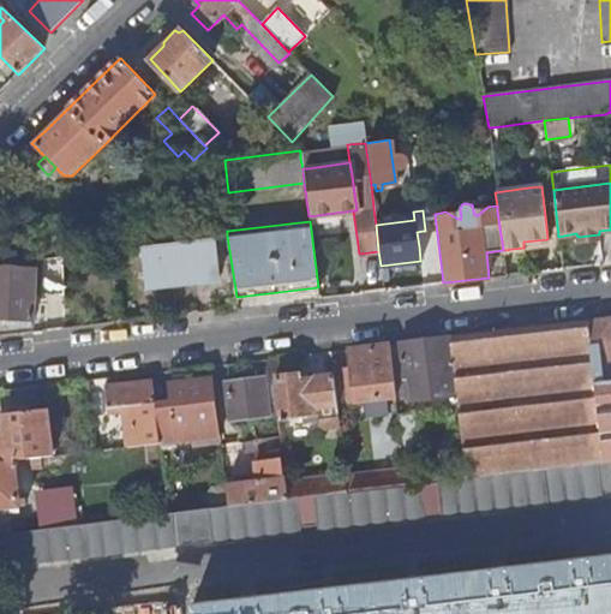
[(213,238),(139,246),(145,286),(161,285),(161,282),(217,276),(213,238)]
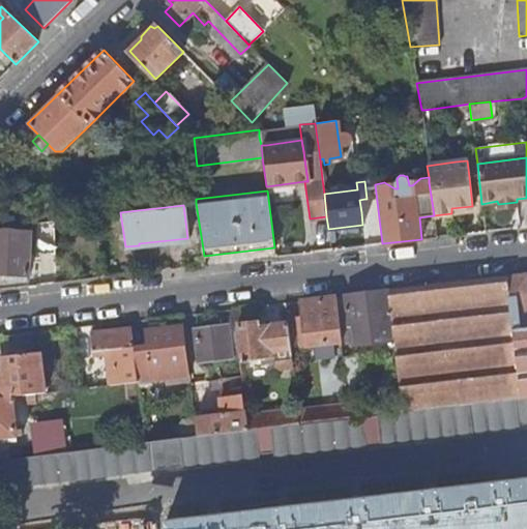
[(53,219),(0,226),(0,274),(5,274),(28,276),(29,254),(55,254),(53,219)]
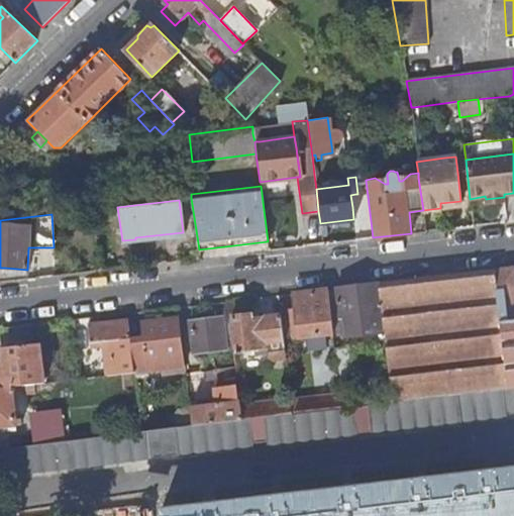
[(513,318),(498,320),(498,315),(513,313),(513,272),(513,266),(376,282),(382,330),(391,401),(513,386),(513,318)]
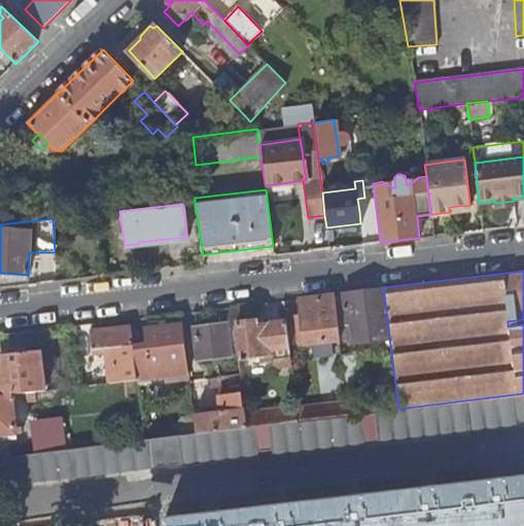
[(389,337),(383,287),(340,292),(343,318),(348,317),(351,342),(389,337)]
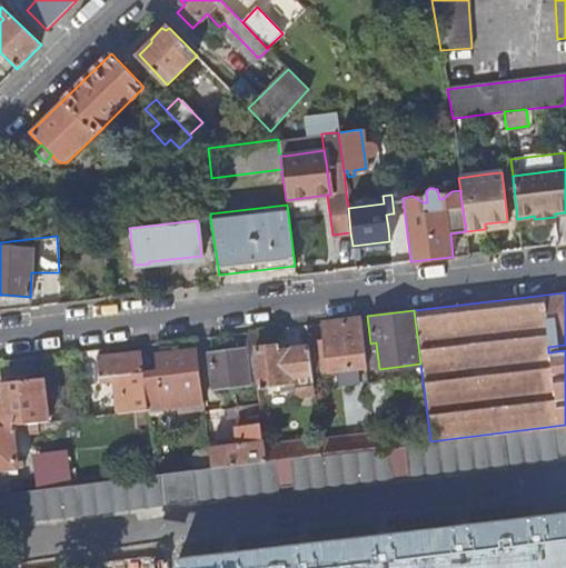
[(365,367),(359,316),(320,321),(324,344),(318,344),(321,371),(365,367)]
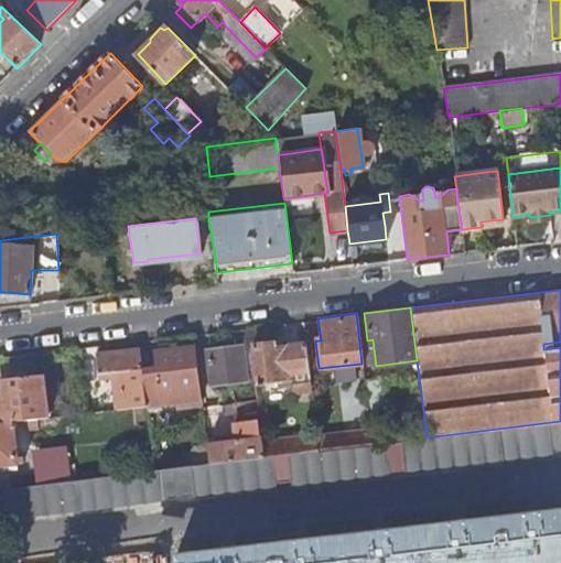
[(310,391),(303,343),(273,346),(272,340),(250,344),(255,382),(289,378),(291,393),(310,391)]
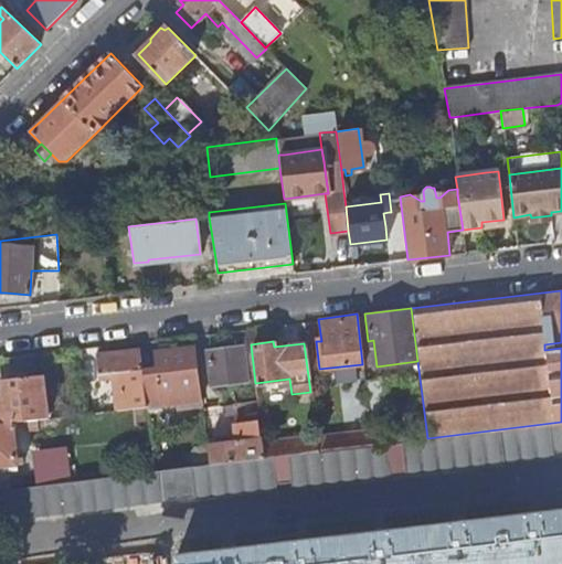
[(200,398),(193,346),(151,351),(154,369),(141,370),(146,405),(159,403),(200,398)]
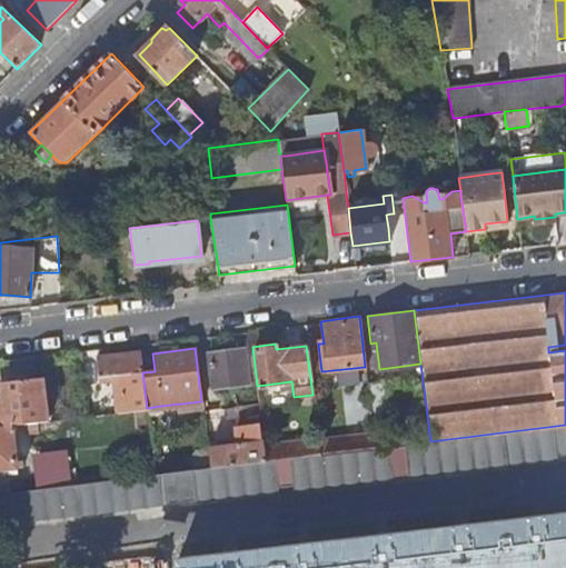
[(254,382),(252,371),(246,372),(244,354),(242,348),(207,351),(211,388),(254,382)]
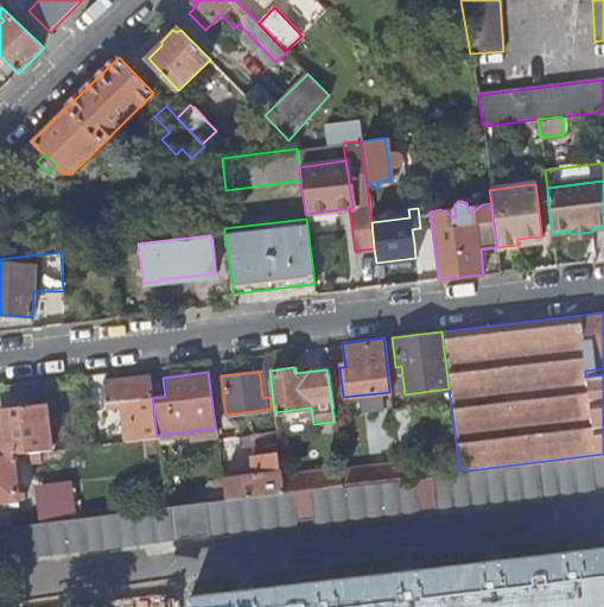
[(152,398),(148,375),(101,381),(103,402),(120,400),(126,399),(132,440),(157,436),(152,398)]
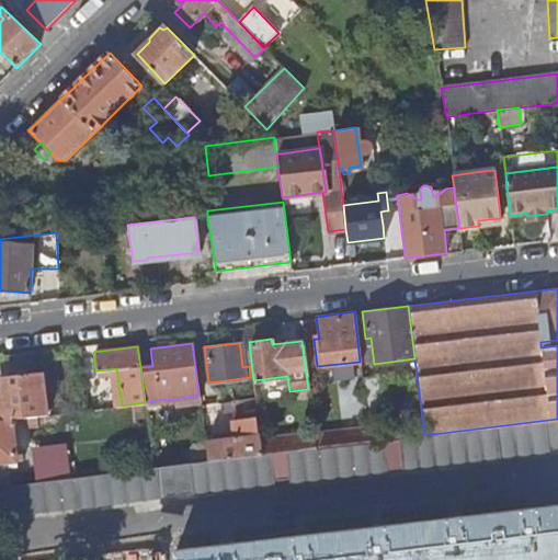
[(248,349),(240,349),(242,367),(249,366),(250,366),(248,349)]
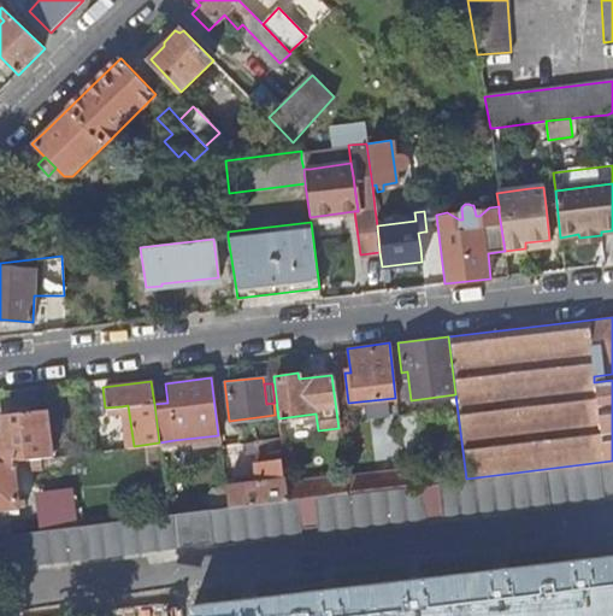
[(127,447),(134,446),(128,405),(122,406),(127,447)]
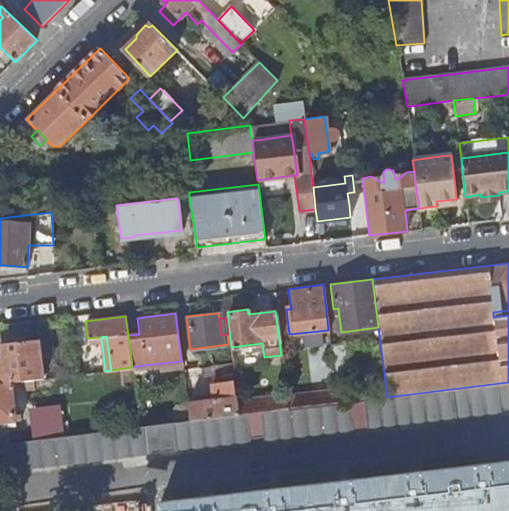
[(41,378),(37,339),(0,343),(1,362),(0,362),(0,383),(10,382),(20,380),(31,379),(41,378)]
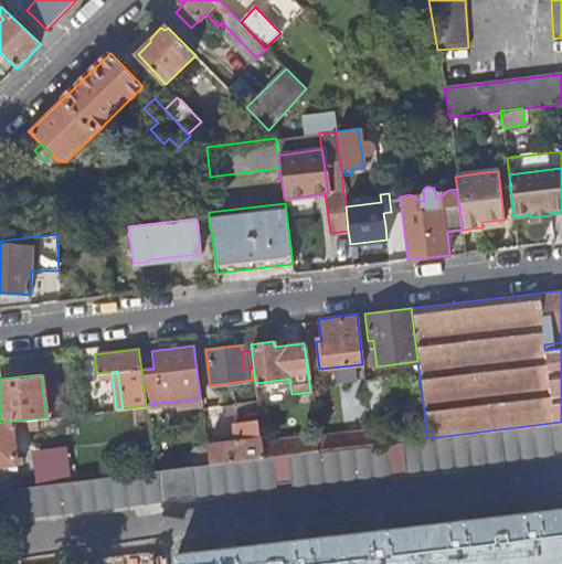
[(381,378),(364,381),(368,413),(384,412),(381,378)]
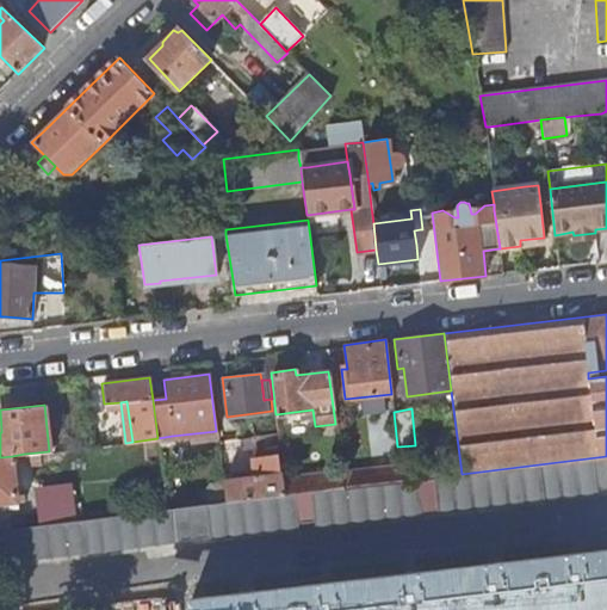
[(282,478),(279,455),(278,455),(277,448),(265,450),(265,456),(252,457),(254,478),(223,482),(223,485),(225,503),(284,495),(282,478)]
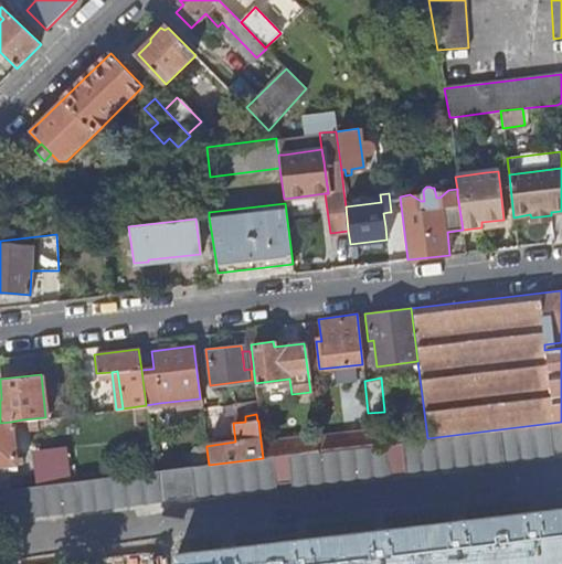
[(35,427),(34,418),(22,419),(23,429),(35,427)]
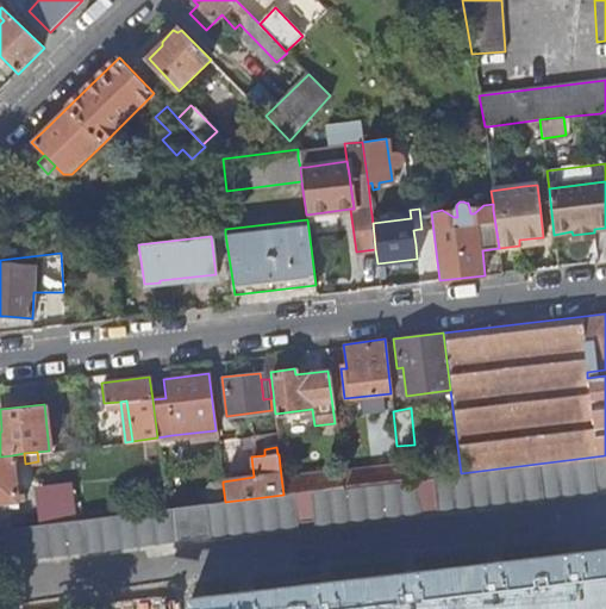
[(605,489),(605,455),(461,473),(425,477),(412,478),(401,479),(343,488),(283,495),(225,502),(207,504),(179,507),(166,509),(32,524),(19,527),(0,528),(0,563),(194,540),(193,535),(210,534),(210,539),(298,528),(298,522),(314,521),(316,526),(597,492),(597,490),(605,489)]
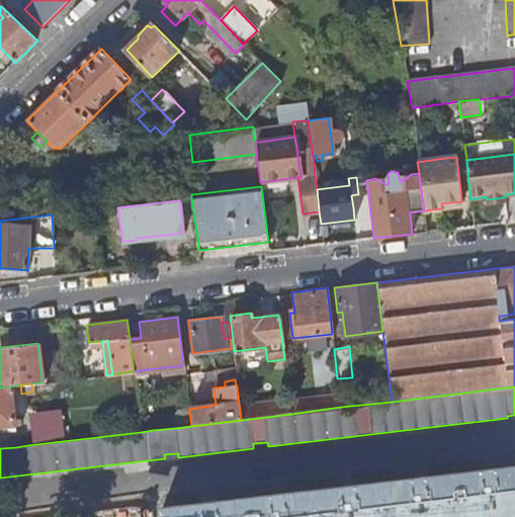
[(13,420),(10,386),(0,388),(0,426),(1,426),(13,425),(19,424),(18,419),(13,420)]
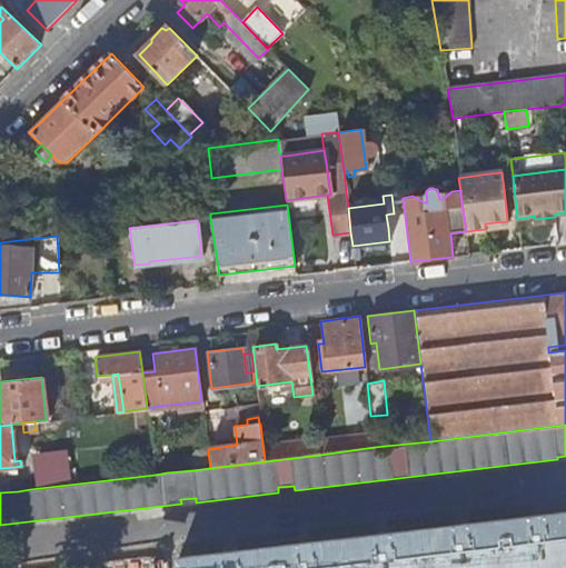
[(320,455),(375,447),(374,435),(318,441),(320,455)]
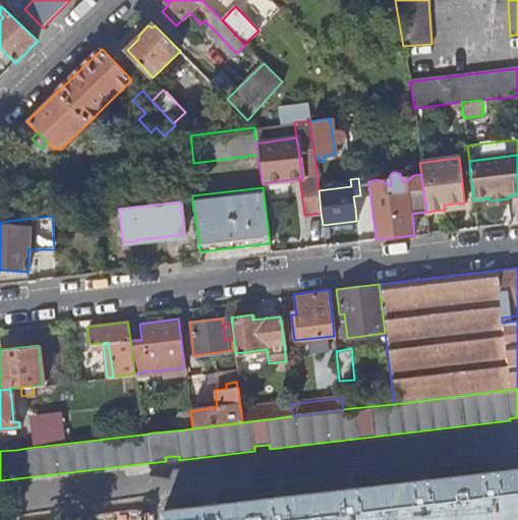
[(293,416),(291,404),(291,401),(240,407),(242,422),(293,416)]
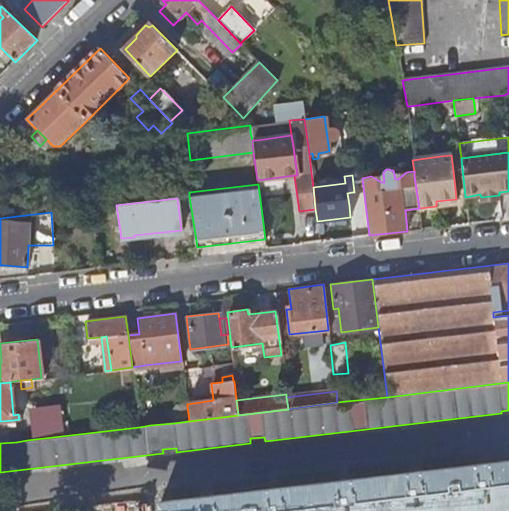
[(139,427),(150,425),(150,421),(142,422),(139,395),(136,396),(139,427)]
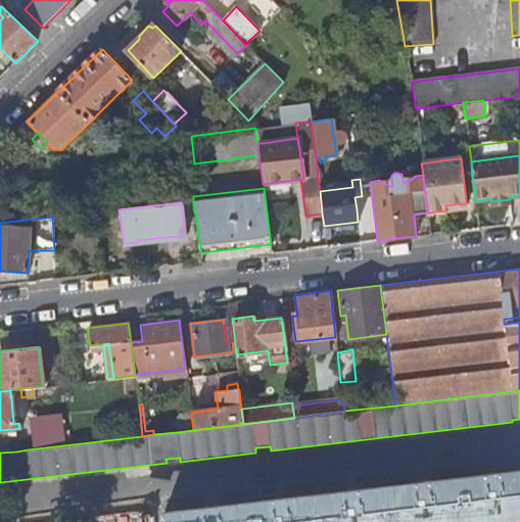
[(32,436),(65,434),(64,411),(31,413),(32,436)]
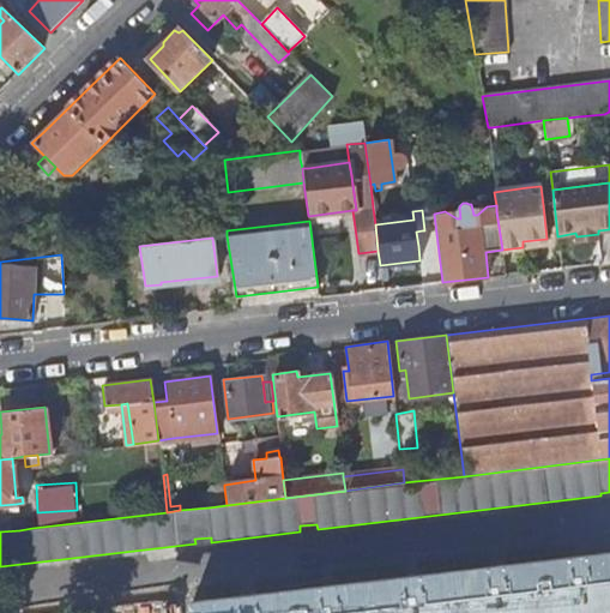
[(227,505),(224,487),(213,488),(207,496),(209,508),(227,505)]
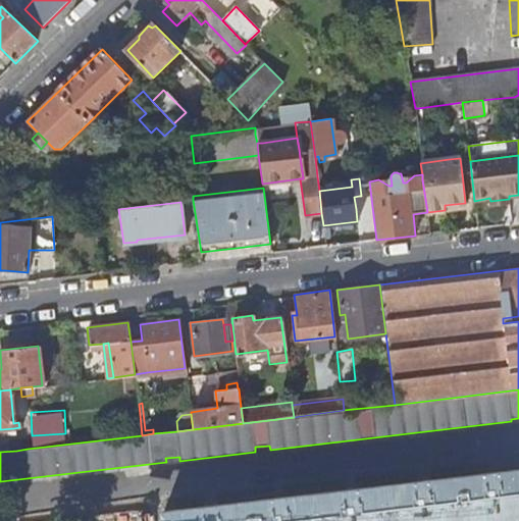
[(16,451),(28,449),(26,439),(15,440),(16,451)]
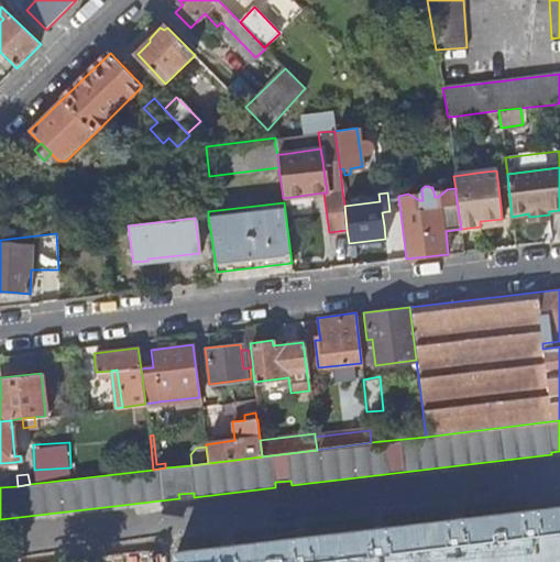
[(174,546),(144,549),(144,561),(559,561),(559,507),(175,553),(174,546)]
